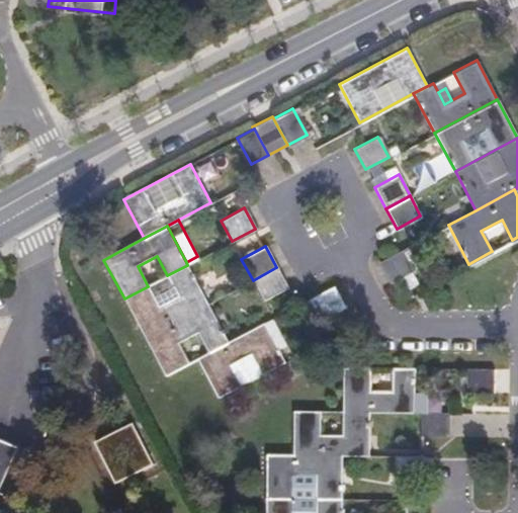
[(402,249),(377,262),(390,282),(413,269),(402,249)]
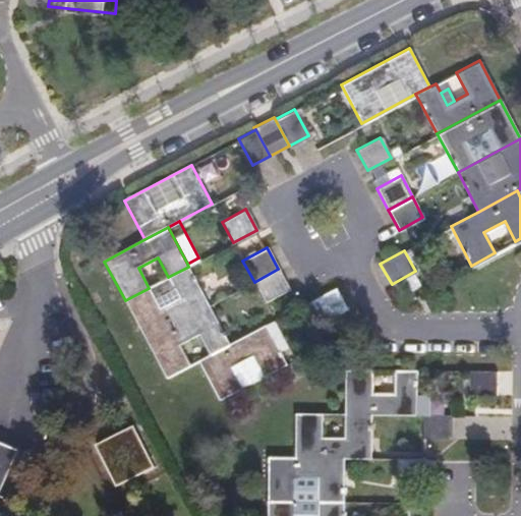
[(149,288),(125,300),(146,340),(210,305),(188,267),(168,277),(174,289),(179,298),(160,308),(155,299),(149,288)]
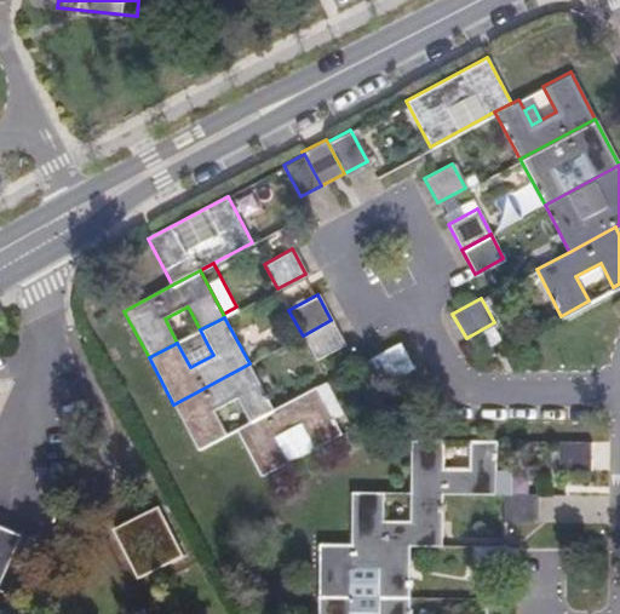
[(331,320),(303,336),(315,360),(344,344),(331,320)]
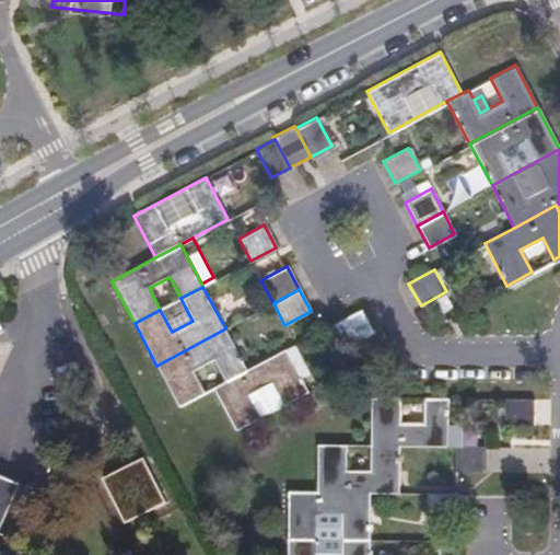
[(360,310),(335,323),(347,345),(372,332),(360,310)]
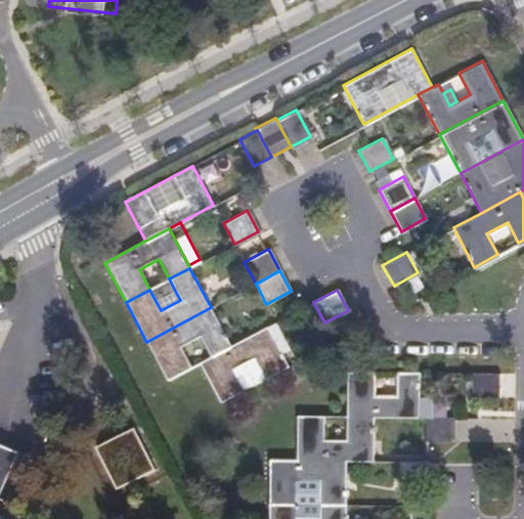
[(175,291),(156,301),(161,310),(180,300),(175,291)]
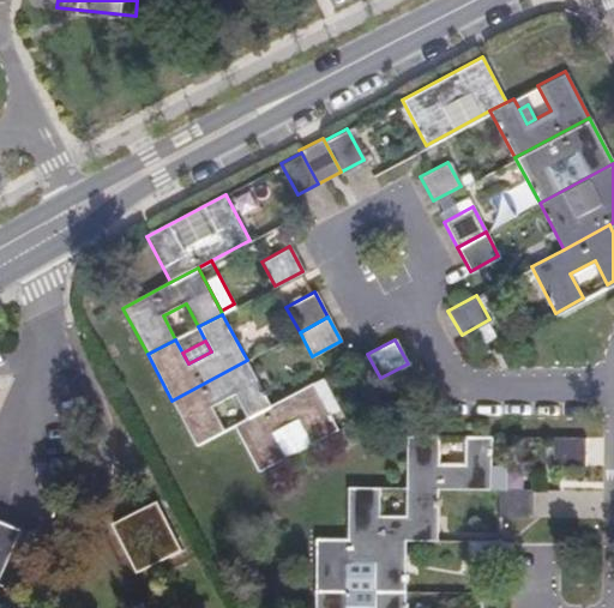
[(247,360),(172,401),(196,446),(224,431),(211,407),(235,395),(247,417),(271,405),(247,360)]
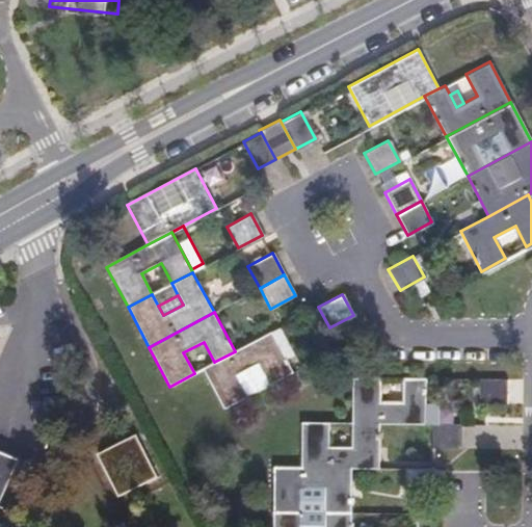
[(270,333),(284,358),(290,354),(276,330),(270,333)]
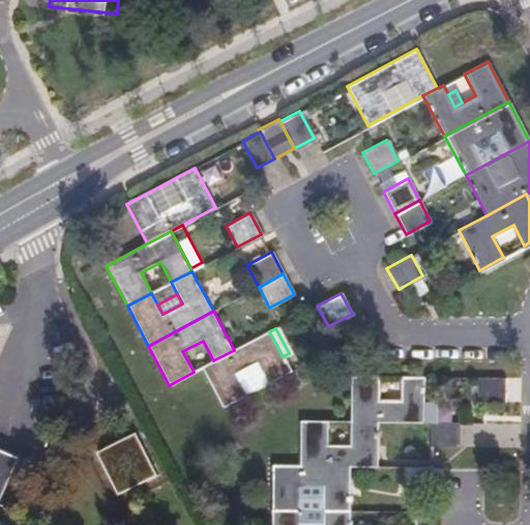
[(213,360),(202,368),(223,407),(291,371),(283,356),(269,331),(234,350),(213,360)]
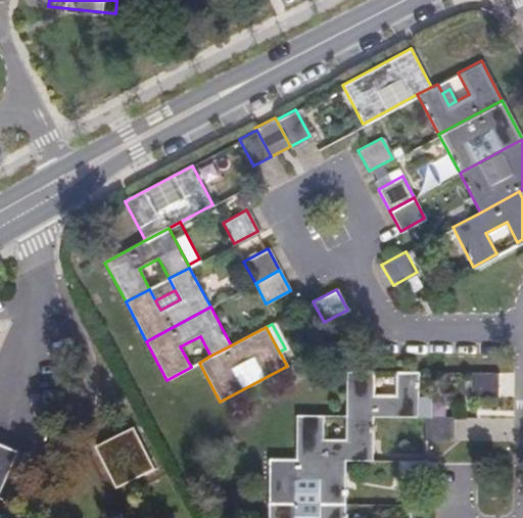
[(346,380),(346,425),(373,425),(418,425),(418,403),(419,379),(395,379),(395,403),(372,403),(372,380),(346,380)]
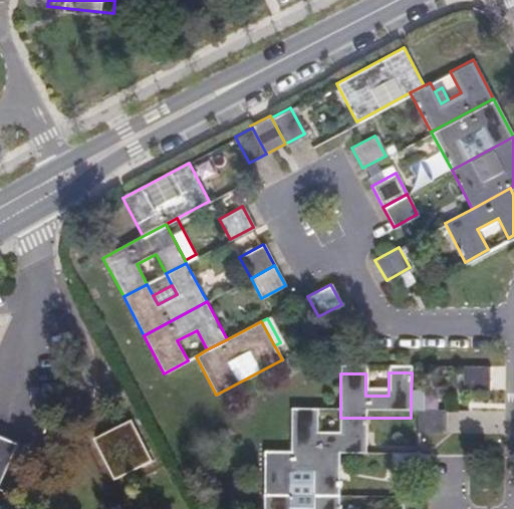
[(489,373),(463,373),(463,398),(490,397),(489,373)]
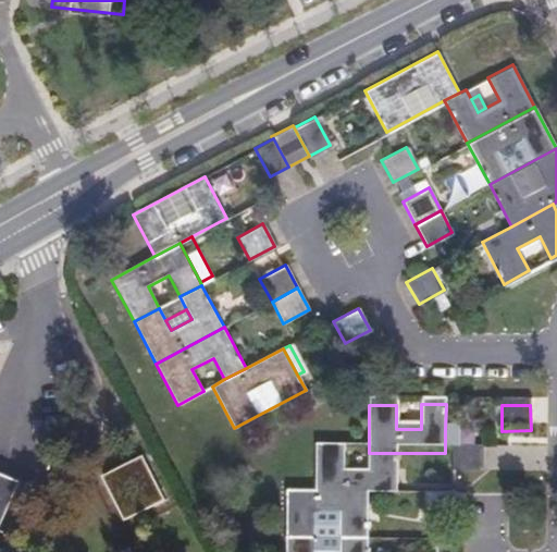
[(461,429),(445,429),(445,453),(453,453),(461,453),(461,429)]
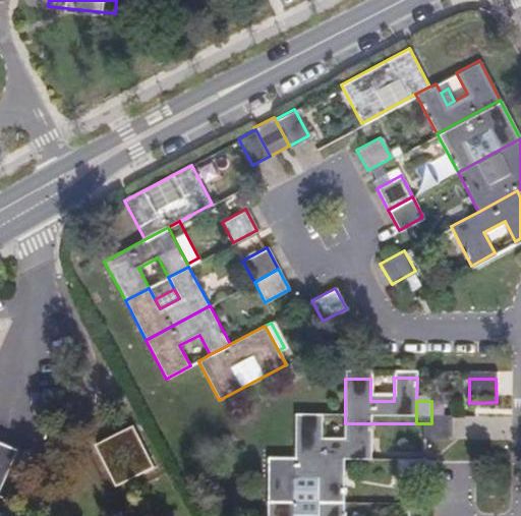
[(294,421),(294,466),(344,466),(371,466),(371,423),(345,423),(345,446),(322,445),(322,421),(294,421)]
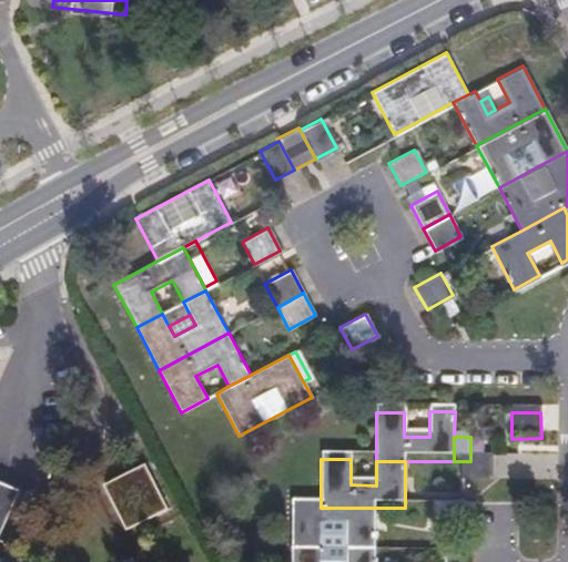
[(470,461),(462,461),(462,486),(490,486),(490,461),(470,461)]
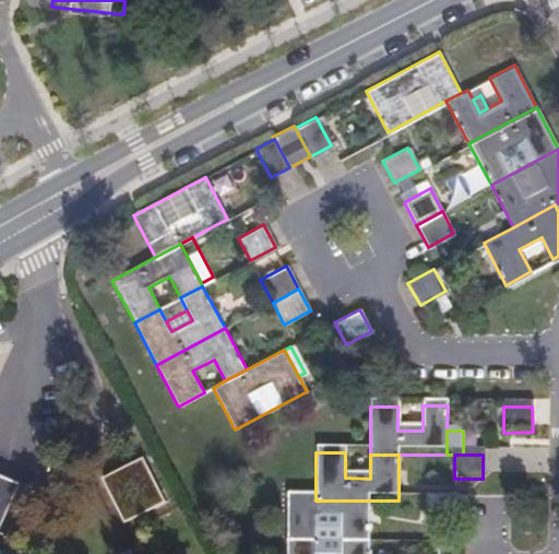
[(122,466),(103,475),(126,520),(165,499),(141,456),(122,466)]
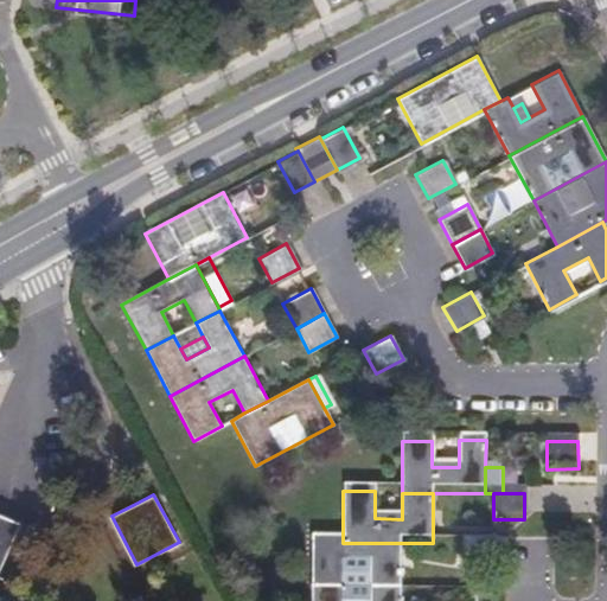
[(0,573),(21,525),(0,516),(0,573)]
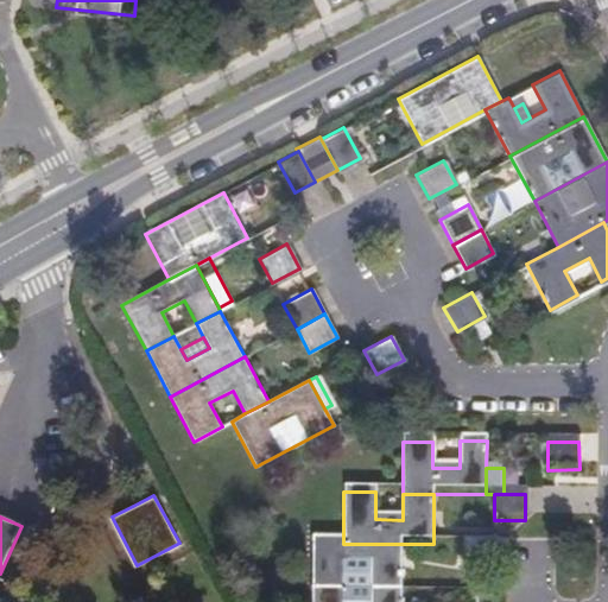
[(311,544),(311,595),(401,595),(401,544),(343,544),(311,544)]
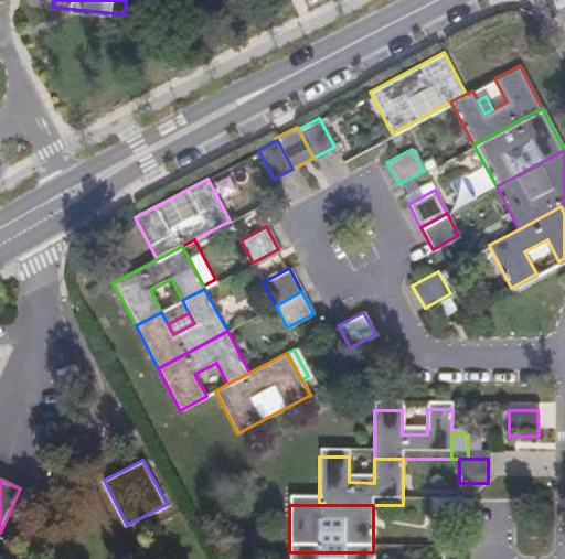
[(459,505),(429,505),(429,531),(459,530),(459,505)]
